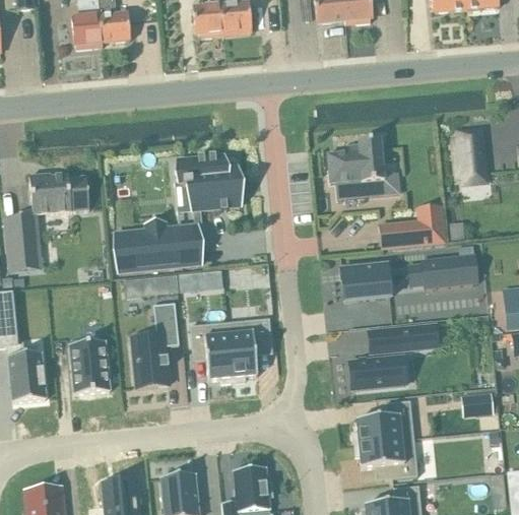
[(17,0),(18,9),(35,8),(34,0),(17,0)]
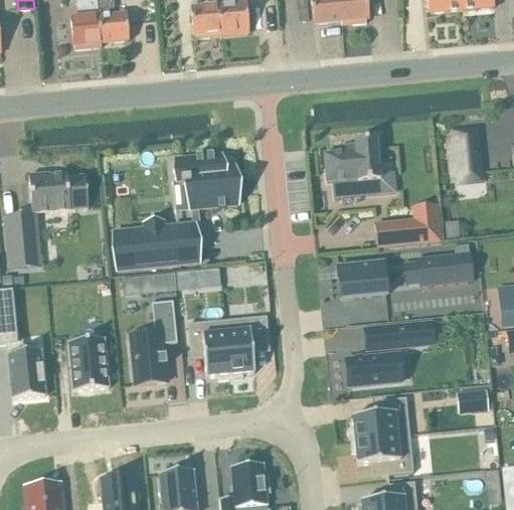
[(76,0),(78,16),(71,17),(73,43),(105,40),(101,0),(76,0)]
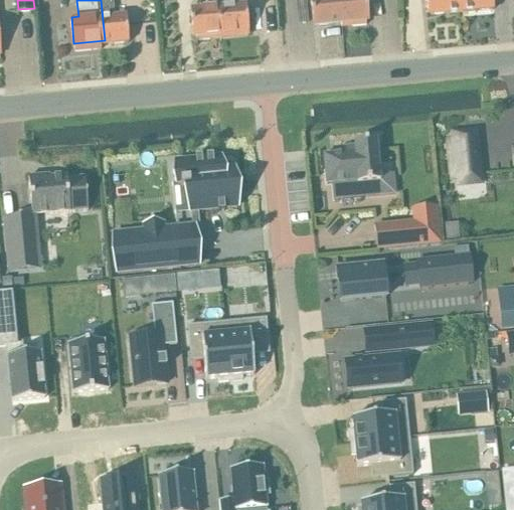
[(101,0),(105,40),(130,38),(128,18),(128,12),(116,13),(114,0),(101,0)]
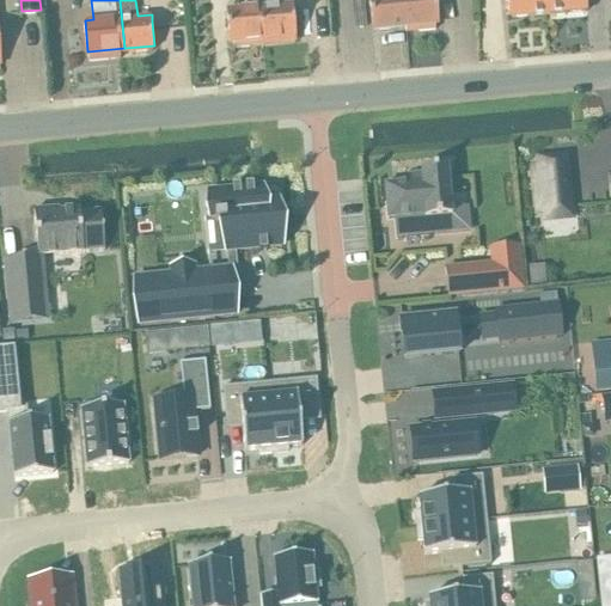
[(267,36),(263,0),(245,0),(245,6),(227,7),(231,38),(267,36)]
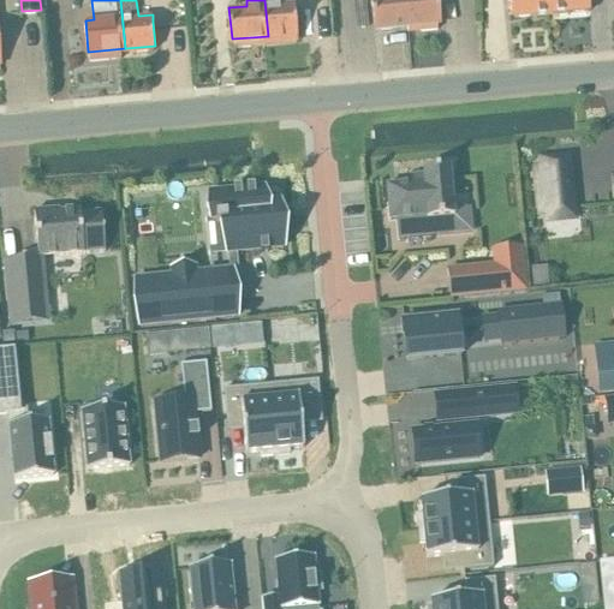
[(264,0),(268,36),(298,33),(296,0),(281,1),(281,0),(264,0)]
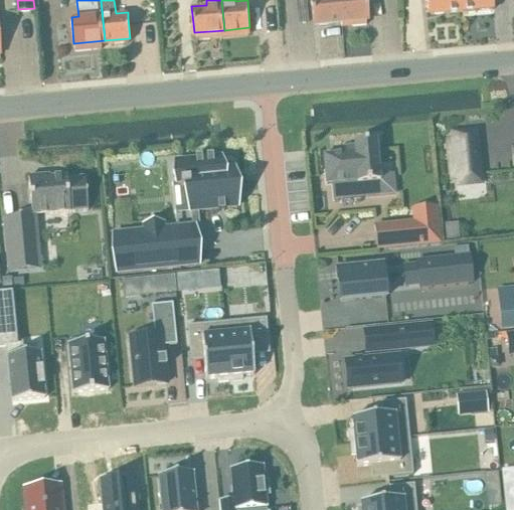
[(312,0),(314,21),(345,19),(343,0),(312,0)]
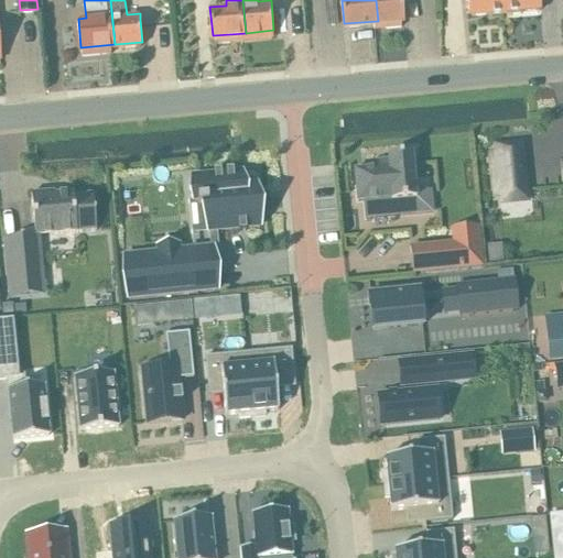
[(405,18),(403,0),(376,0),(378,21),(405,18)]
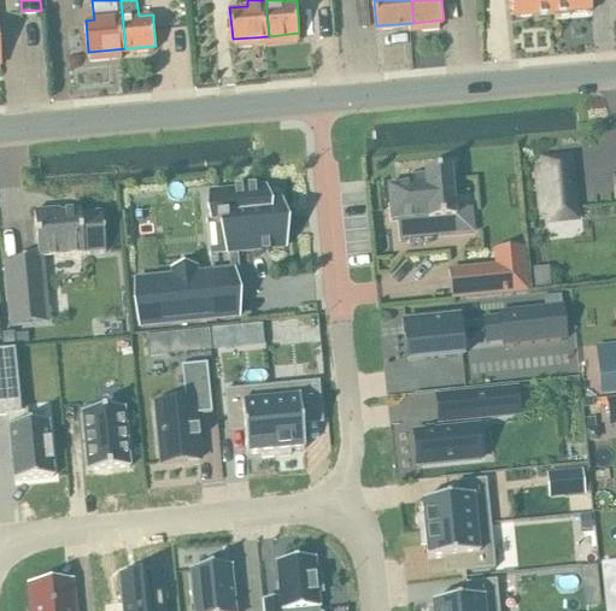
[(514,0),(515,13),(553,10),(552,0),(514,0)]
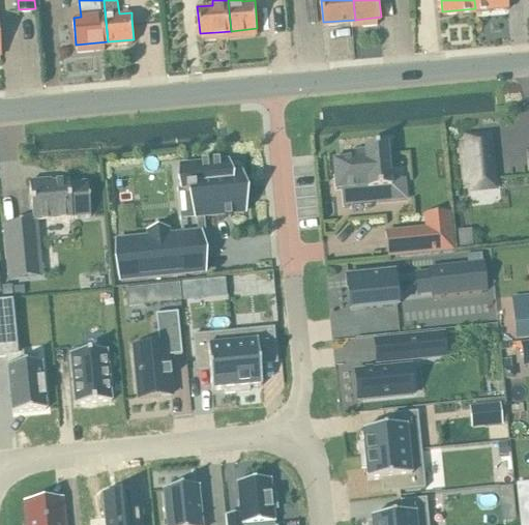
[(474,0),(475,8),(509,5),(508,0),(474,0)]
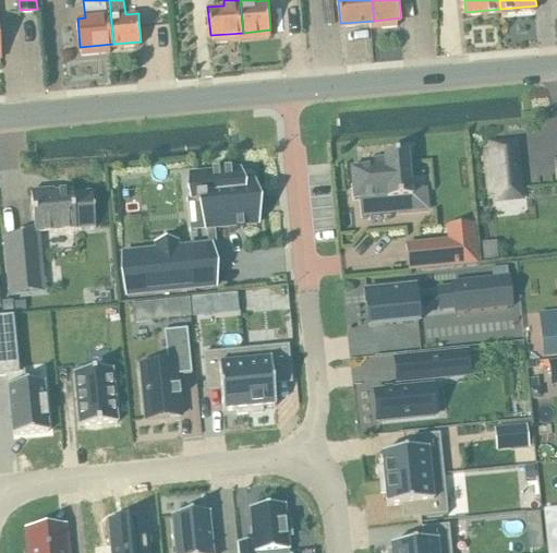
[(489,199),(524,194),(516,133),(481,139),(489,199)]
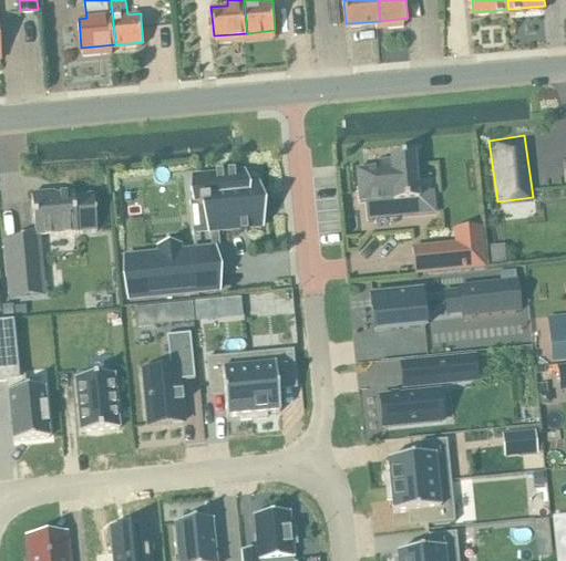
[(379,163),(356,165),(359,198),(367,198),(368,216),(399,213),(398,197),(421,195),(417,149),(390,153),(391,155),(378,156),(379,163)]
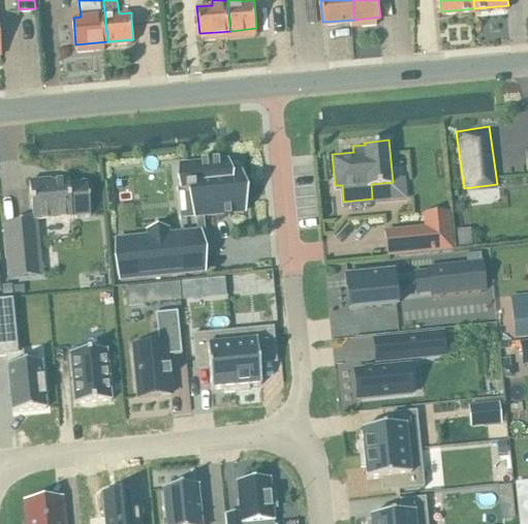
[(527,146),(499,148),(504,211),(527,209),(527,146)]
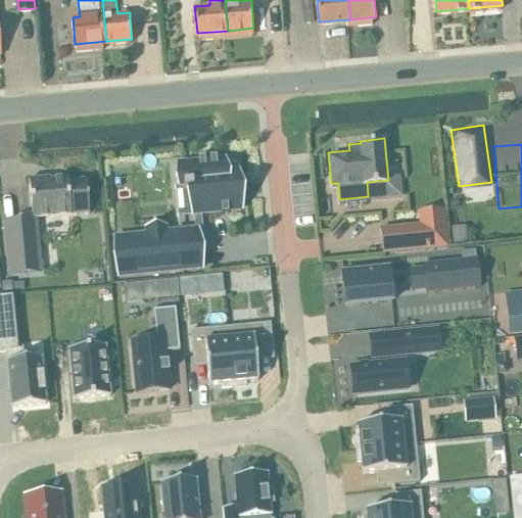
[(181,185),(177,186),(180,213),(193,212),(193,213),(243,207),(238,163),(228,165),(227,153),(178,158),(181,185)]
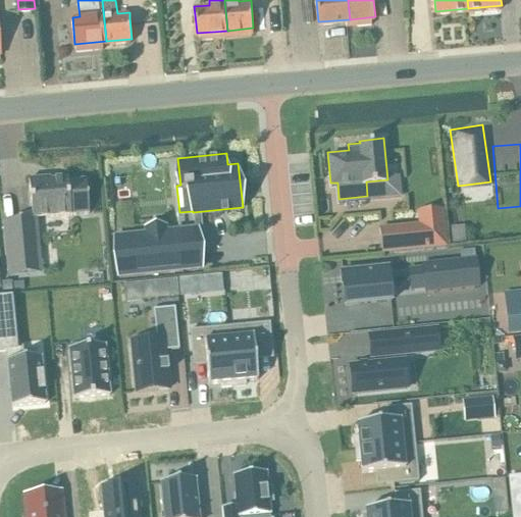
[(33,214),(3,217),(8,272),(44,269),(39,215),(91,210),(87,174),(69,176),(68,174),(51,176),(51,173),(30,175),(33,214)]
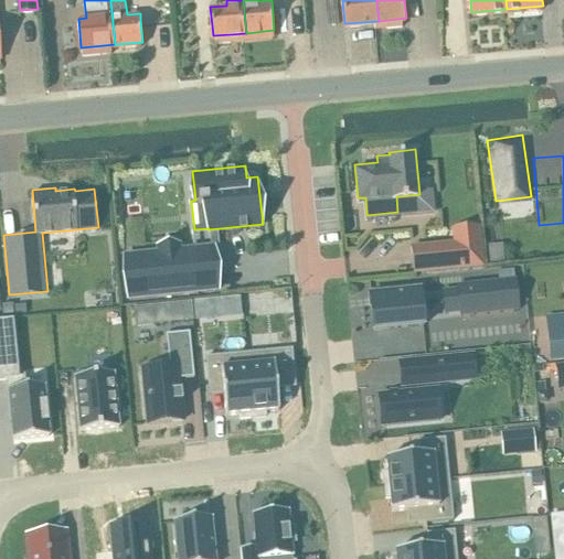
[(454,237),(412,242),(415,269),(485,262),(480,221),(453,224),(454,237)]
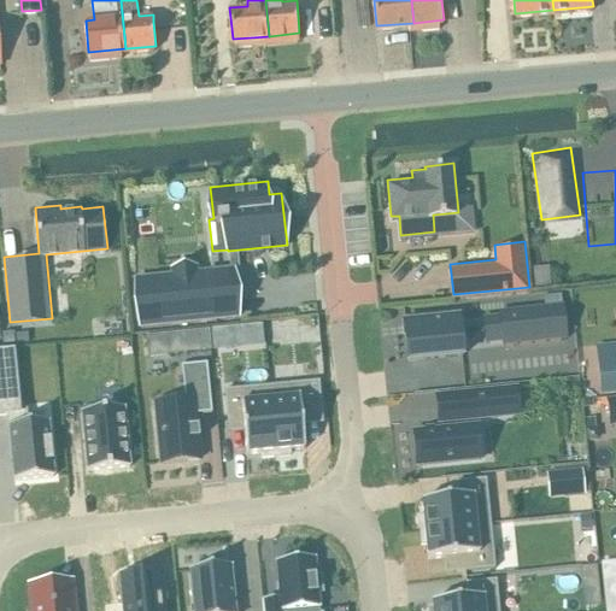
[(171,270),(135,274),(140,324),(241,315),(238,283),(235,263),(232,264),(229,264),(215,265),(199,266),(199,262),(171,264),(171,270)]
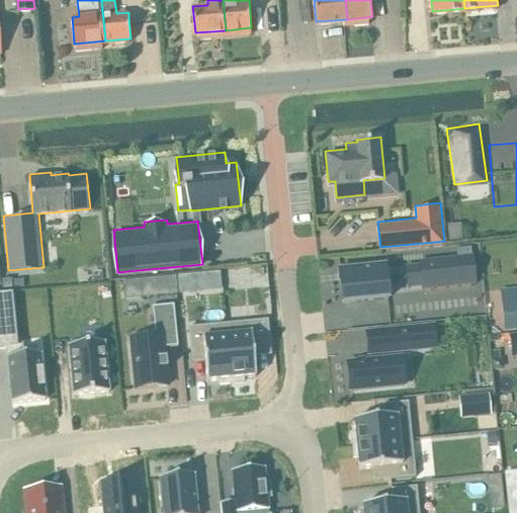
[(474,253),(424,258),(425,267),(438,266),(439,277),(477,274),(474,253)]
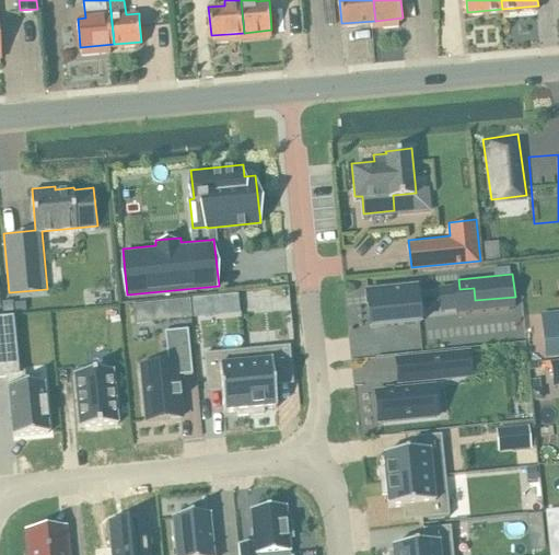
[(419,281),(365,287),(370,326),(423,321),(419,281)]
